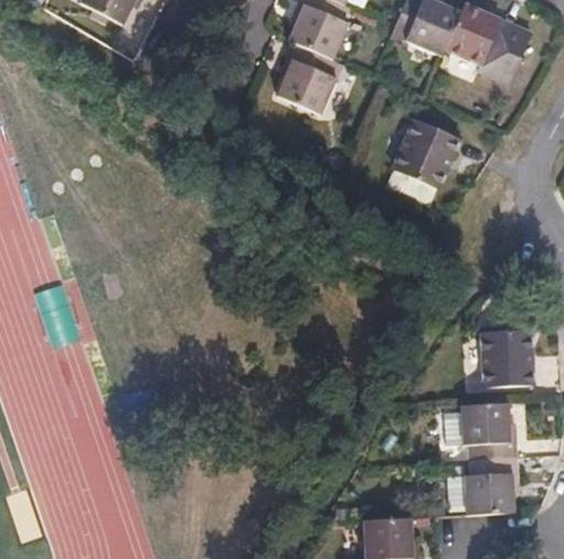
[(81,0),(81,1),(123,24),(136,0),(81,0)]
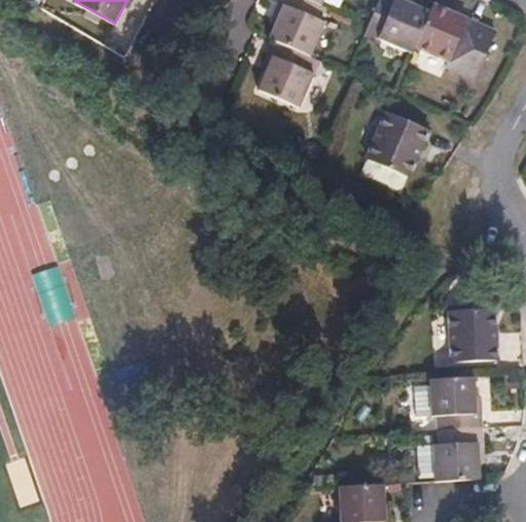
[(285,4),(271,37),(276,39),(311,55),(326,20),(322,19),(328,6),(323,4),(313,0),(281,0),(280,2),(285,4)]
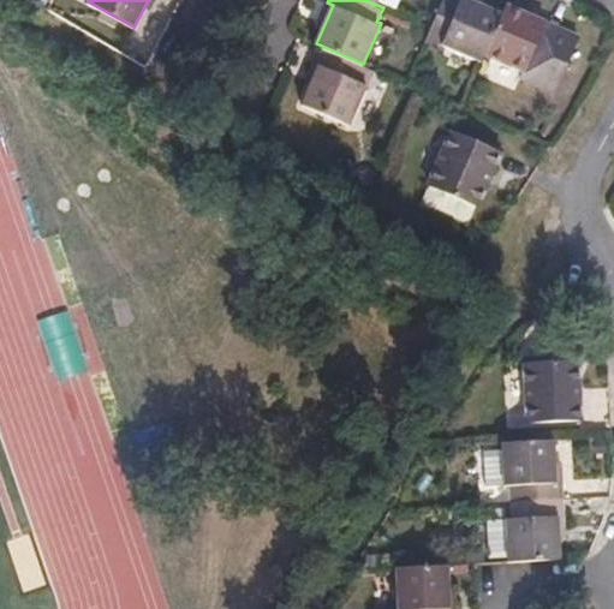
[(487,52),(505,12),(476,0),(442,0),(431,29),(427,37),(483,61),(487,52)]
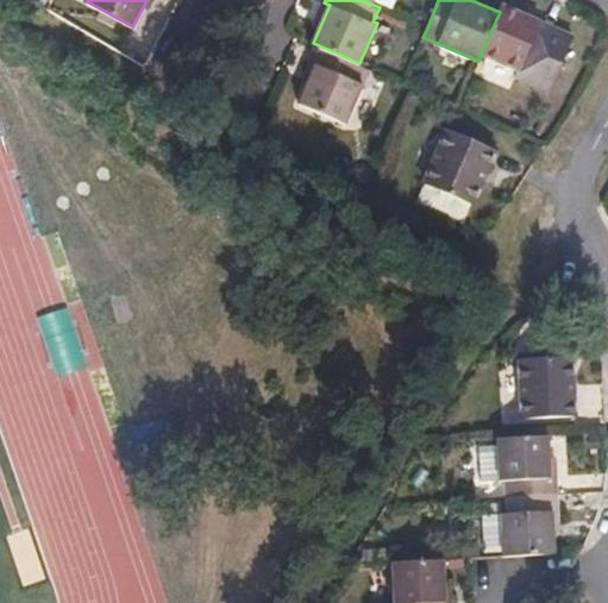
[(574,36),(503,5),(500,12),(482,51),(521,68),(518,77),(546,89),(558,62),(563,63),(574,36)]
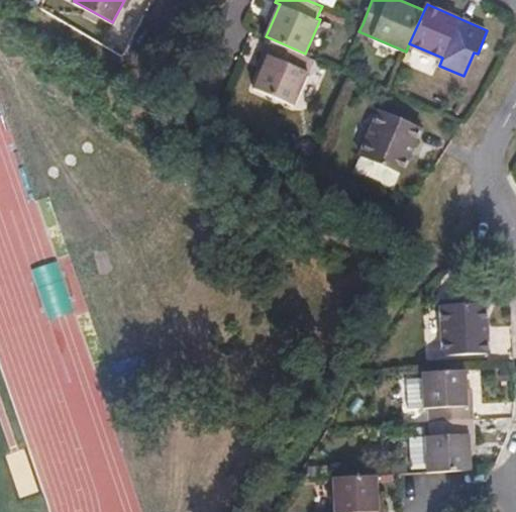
[(305,54),(271,38),(265,53),(270,55),(254,88),(295,105),(310,72),(306,70),(312,57),(305,54)]
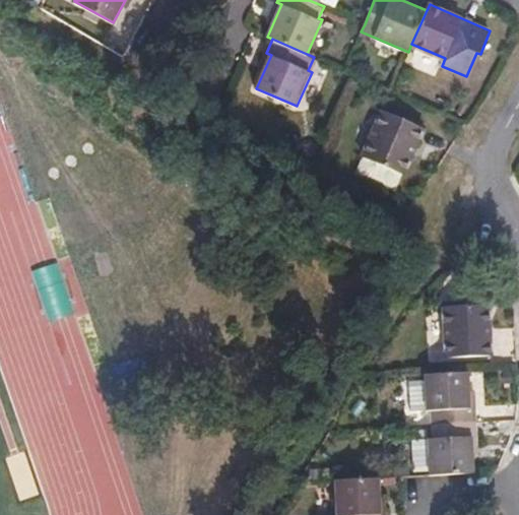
[(469,78),(480,54),(476,53),(466,76),(469,78)]
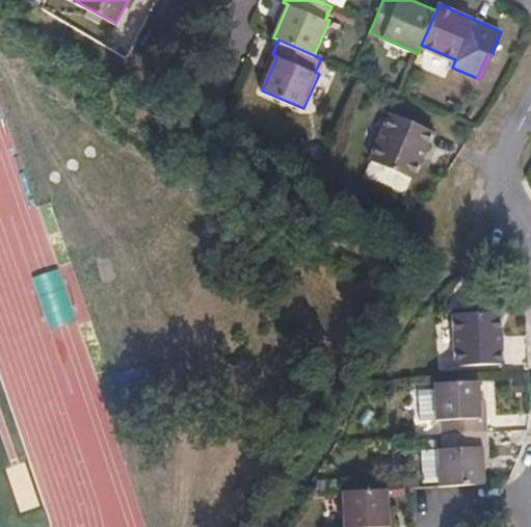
[(373,160),(414,178),(434,131),(392,113),(373,160)]
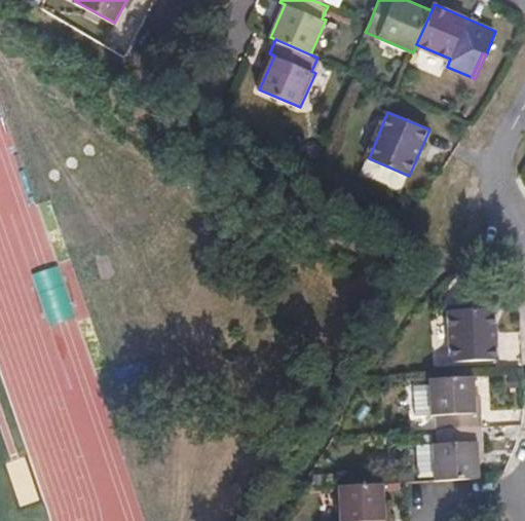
[(404,190),(409,176),(369,158),(363,173),(404,190)]
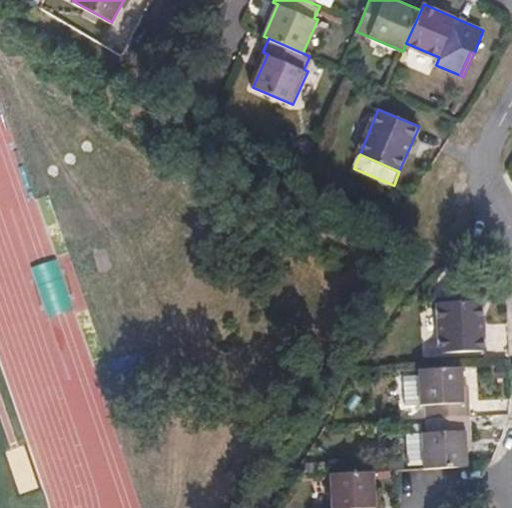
[(440,351),(485,349),(483,300),(438,301),(440,351)]
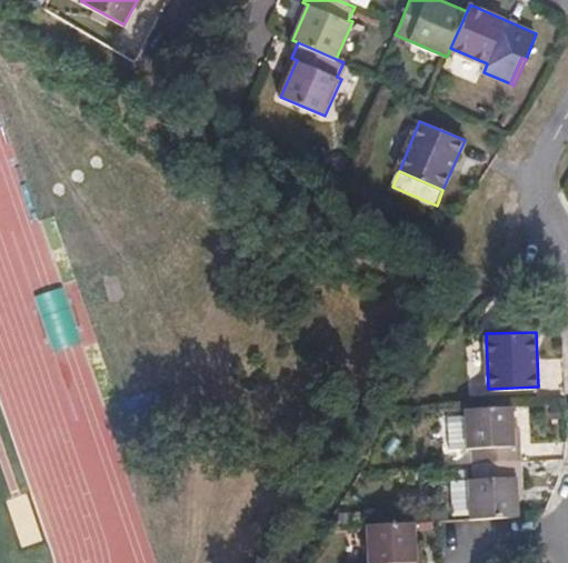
[(472,446),(474,462),(521,460),(520,444),(515,444),(512,404),(464,406),(464,415),(466,446),(466,448),(472,446)]
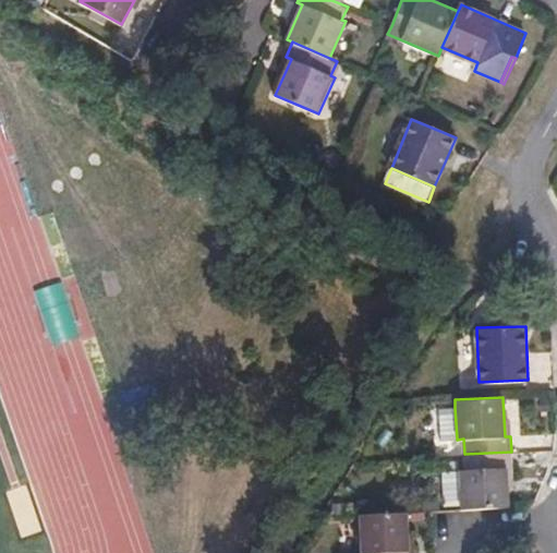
[(457,439),(455,408),(438,409),(440,440),(457,439)]
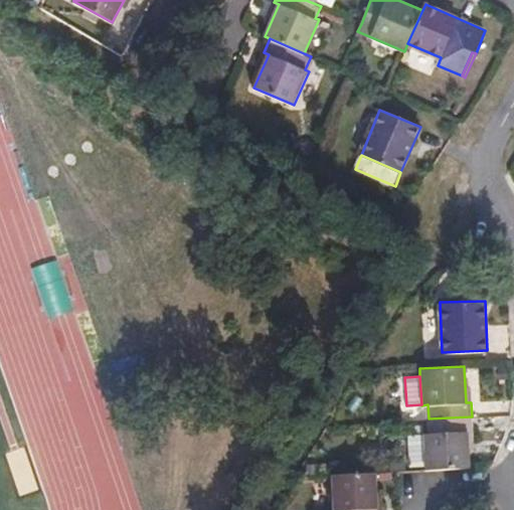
[(424,465),(424,468),(470,466),(467,430),(473,430),(472,416),(429,418),(429,432),(422,432),(424,465)]
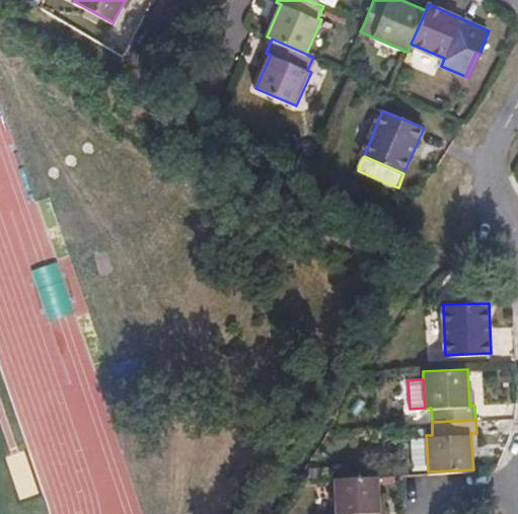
[(428,468),(426,435),(410,436),(412,468),(428,468)]
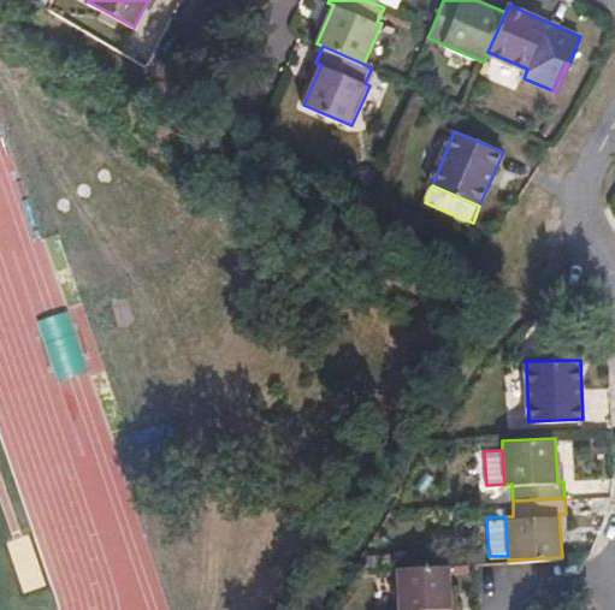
[(406,609),(459,609),(459,606),(453,606),(449,563),(397,564),(400,609),(406,609)]
